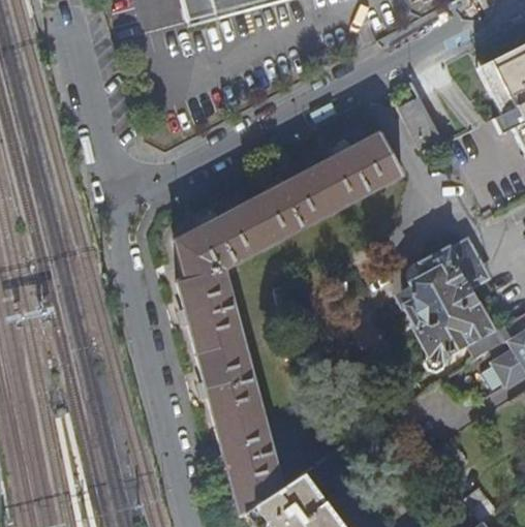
[(186,0),(190,14),(192,23),(277,0),(186,0)]
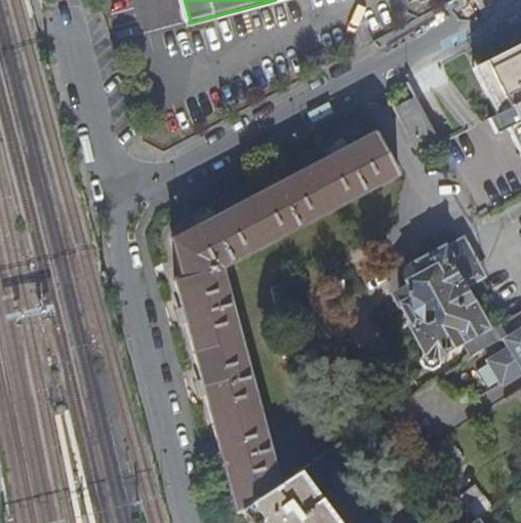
[(520,42),(477,66),(499,112),(481,122),(459,133),(466,147),(451,154),(485,217),(520,196),(520,42)]
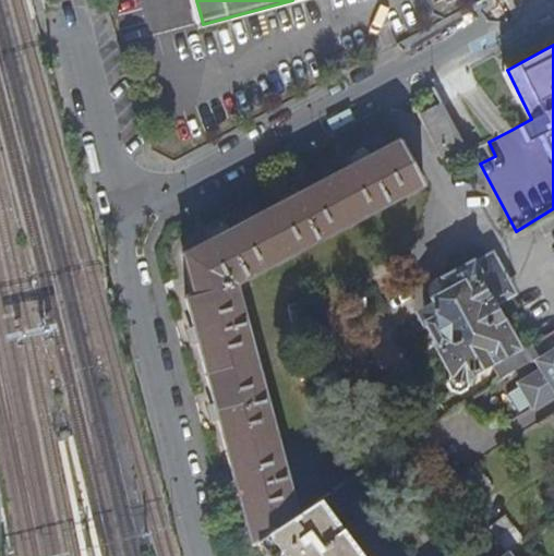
[(445,103),(425,113),(447,155),(468,145),(445,103)]
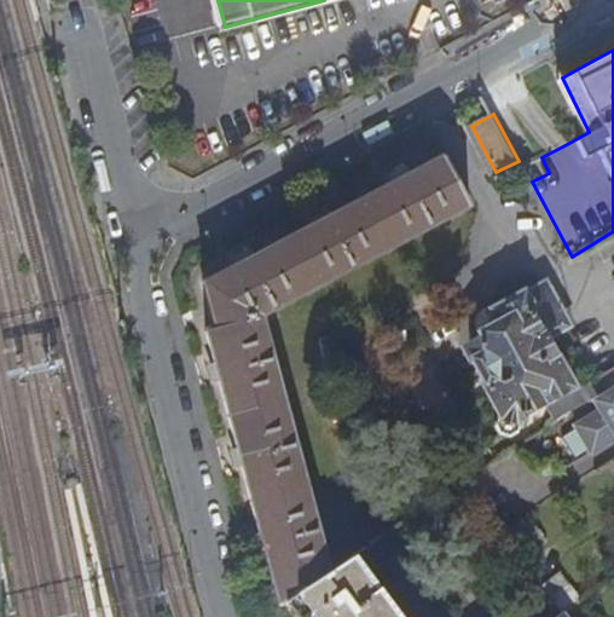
[(265,313),(473,202),(447,153),(387,184),(323,219),(270,248),(213,278),(224,324),(209,328),(226,393),(245,463),(261,526),(282,603),(289,598),(332,569),(265,313)]
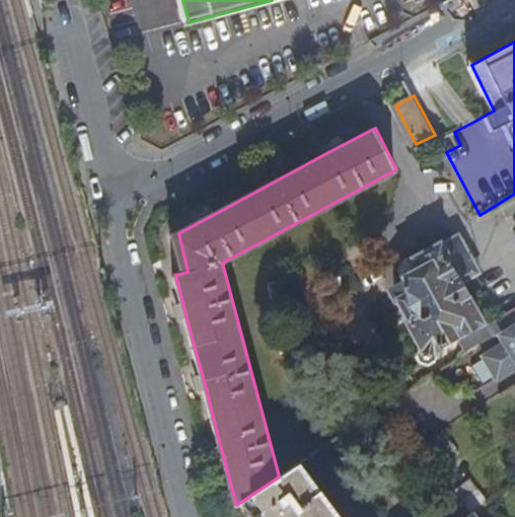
[(459,237),(422,259),(429,274),(398,291),(427,344),(424,346),(423,347),(421,348),(421,351),(421,353),(422,357),(423,360),(426,363),(430,364),(435,362),(439,359),(440,353),(437,348),(458,335),(468,351),(496,333),(491,322),(482,320),(459,280),(479,270),(459,237)]
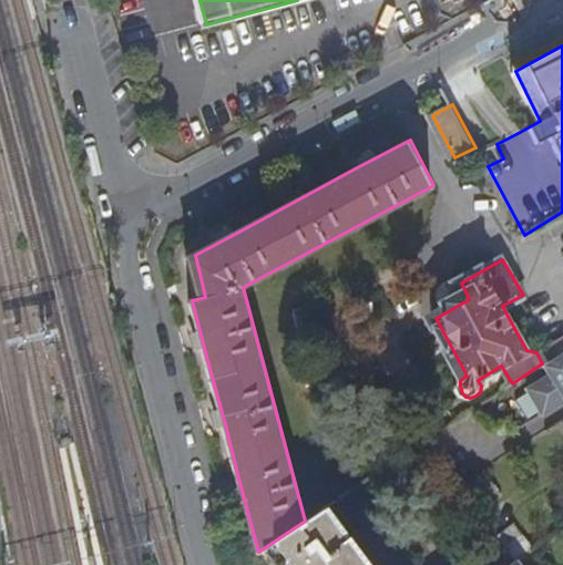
[(315,307),(297,311),(305,337),(321,331),(315,307)]
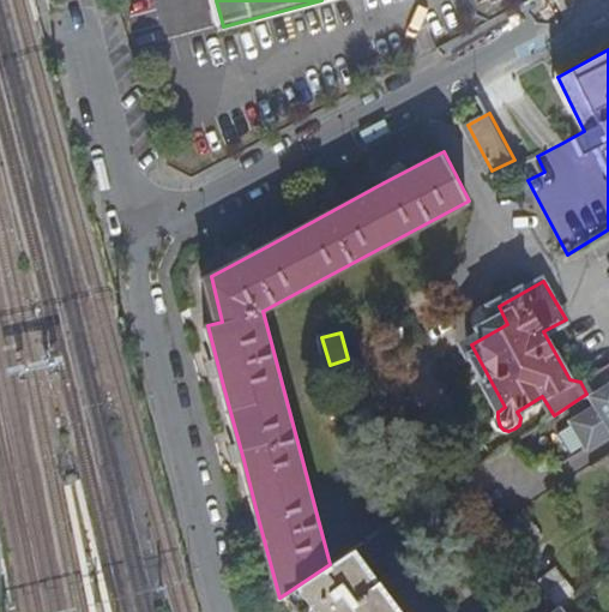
[(606,406),(580,420),(592,441),(608,431),(608,390),(600,395),(606,406)]
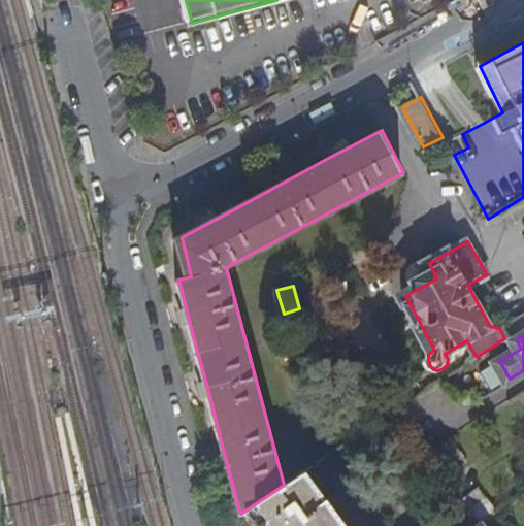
[(431,448),(447,475),(468,461),(454,434),(431,448)]
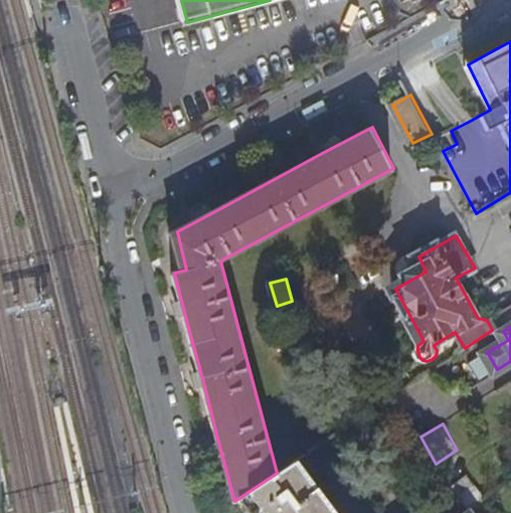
[(277,473),(240,497),(251,512),(336,512),(297,460),(277,473)]
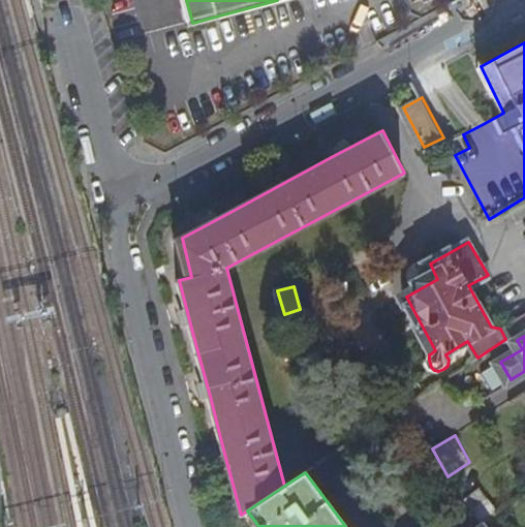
[(485,487),(468,498),(487,521),(500,509),(485,487)]
